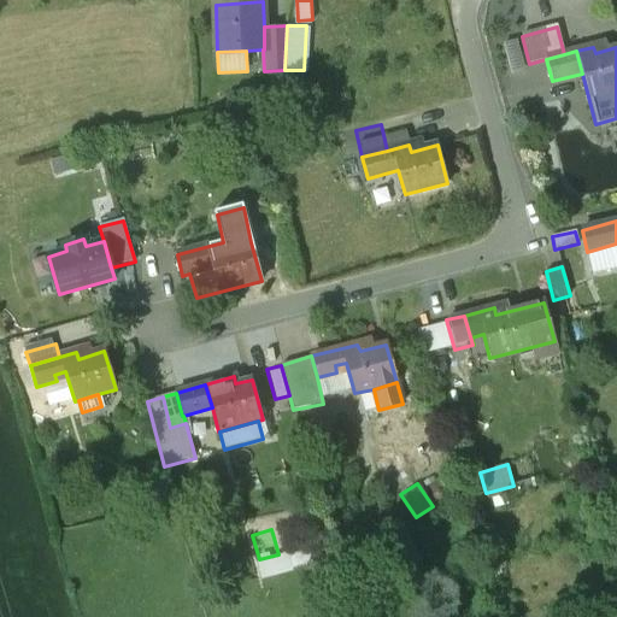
[(325,541),(291,551),(293,562),(329,552),(325,541)]
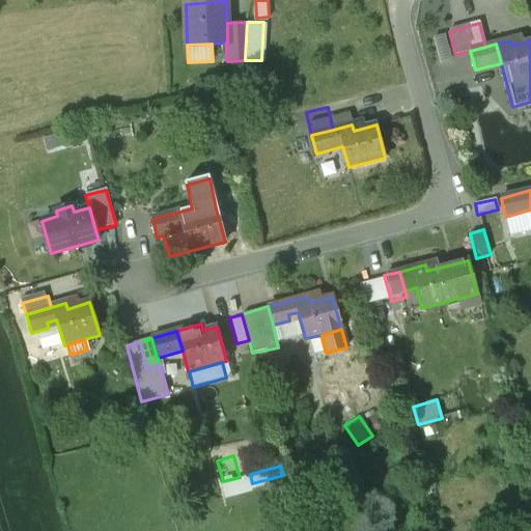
[(240,477),(223,481),(225,491),(247,485),(245,475),(240,477)]
